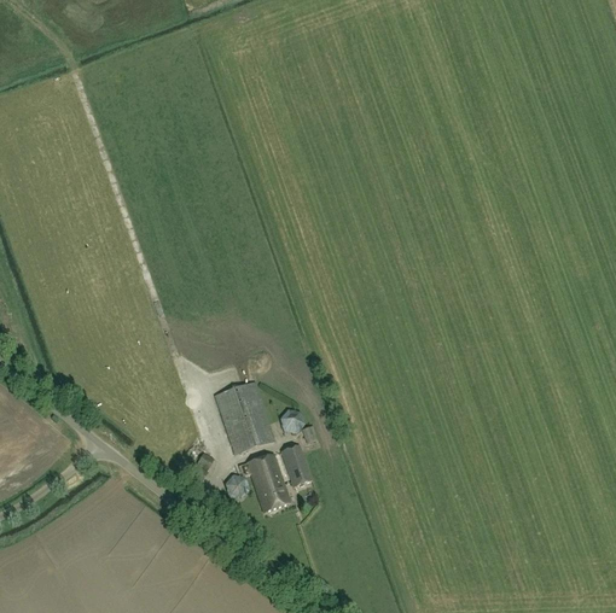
[(253,380),(213,395),(232,453),(273,439),(253,380)]
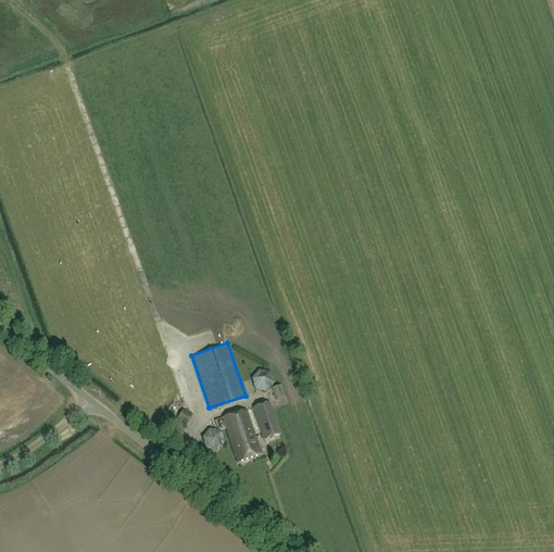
[(249,376),(253,387),(264,389),(272,379),(266,369),(256,367),(249,376)]
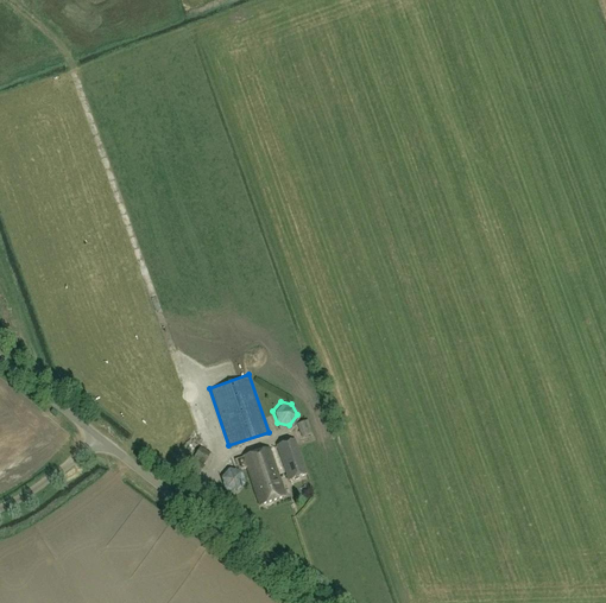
[(295,420),(300,435),(310,431),(305,417),(295,420)]
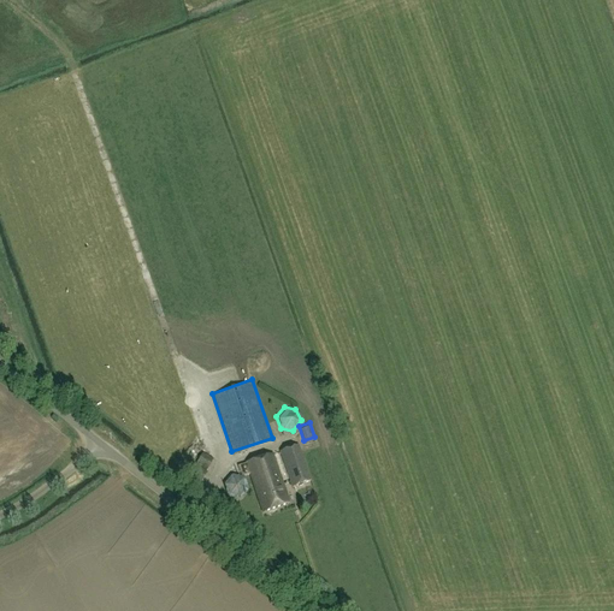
[(296,443),(278,449),(290,484),(308,479),(296,443)]
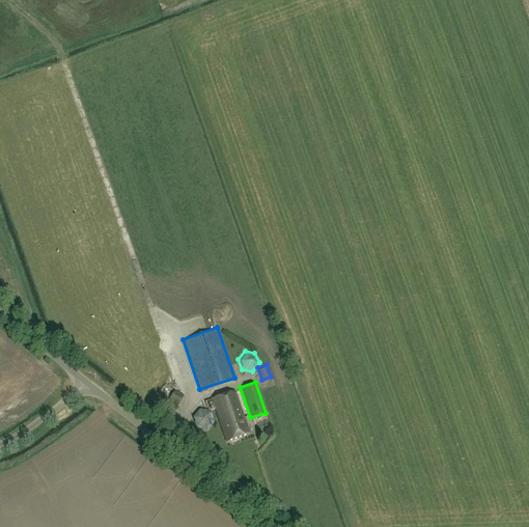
[(173,387),(167,396),(176,403),(183,392),(173,387)]
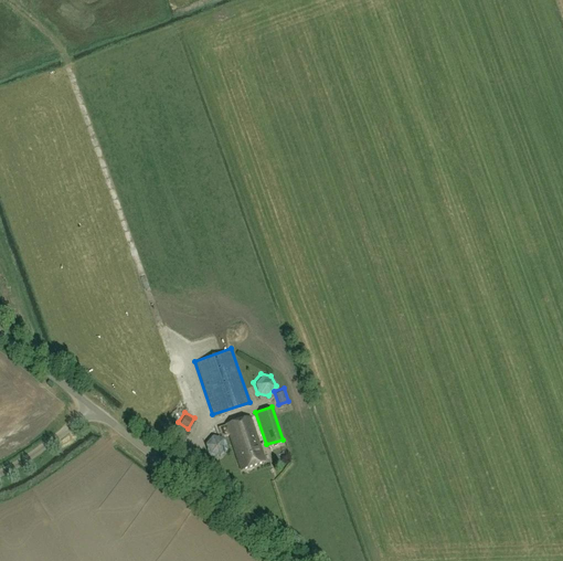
[(214,425),(218,435),(227,432),(238,466),(263,458),(248,414),(214,425)]
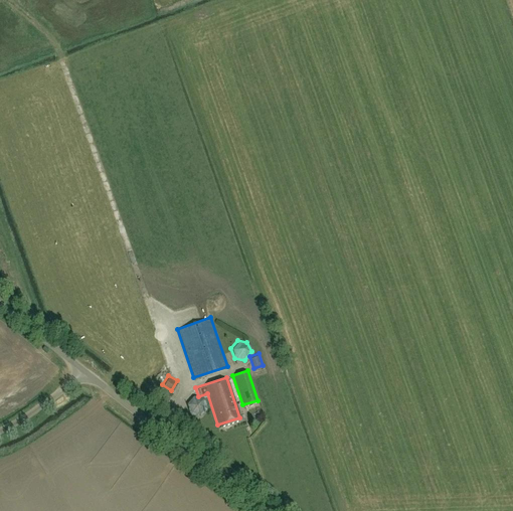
[(155,395),(165,402),(172,392),(161,385),(155,395)]
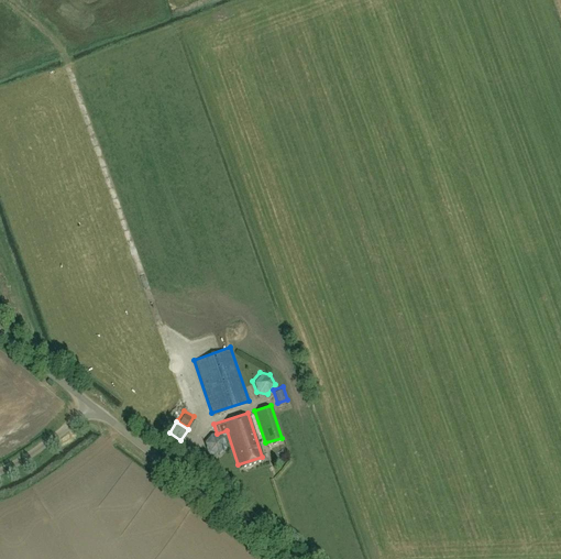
[(221,435),(217,434),(210,431),(201,440),(206,451),(217,453),(224,445),(221,435)]
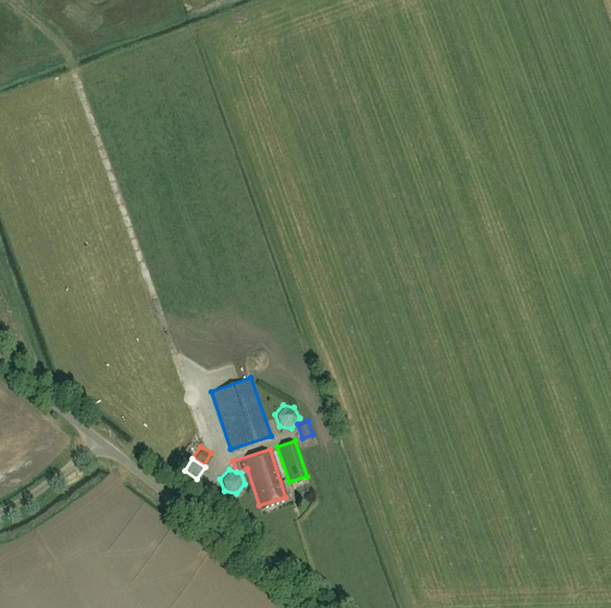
All buildings are outlined.
